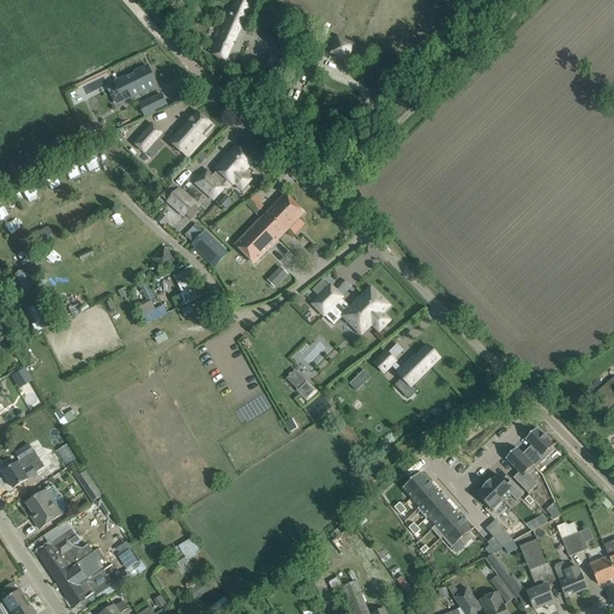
[(254,0),(232,0),(209,53),(232,66),(242,42),(241,38),(257,1),(254,0)]
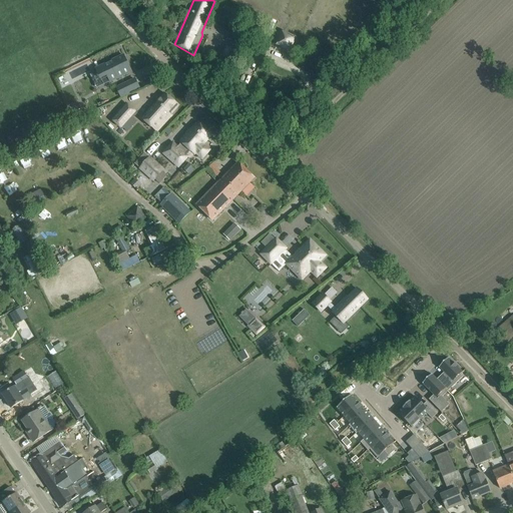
[(299,41),(279,32),(274,43),(294,52),(299,41)]
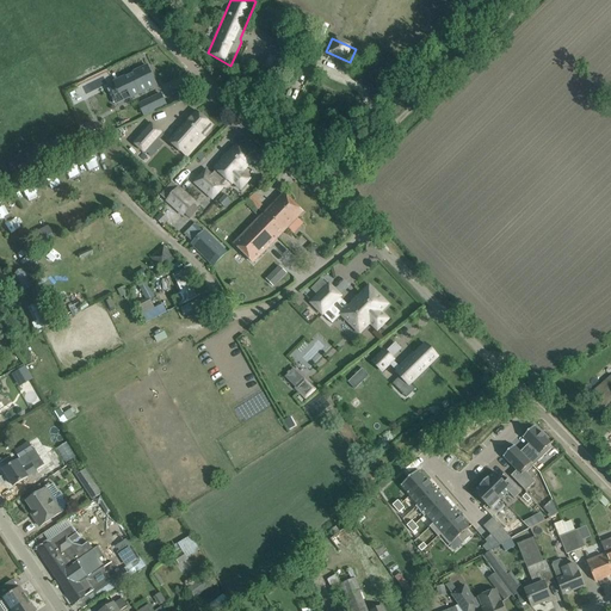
[(127,91),(130,98),(156,86),(148,67),(115,82),(121,93),(127,91)]
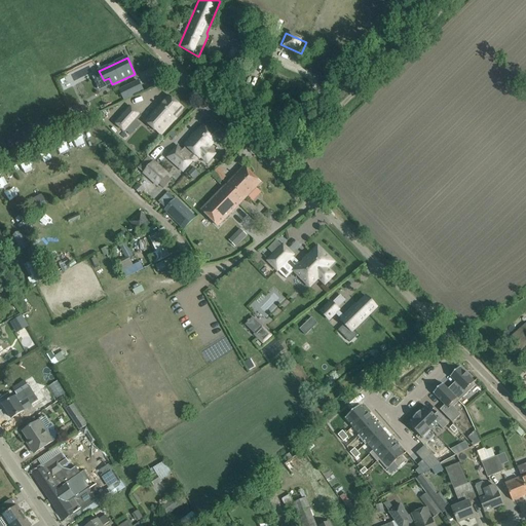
[(215,69),(210,65),(204,72),(210,75),(215,69)]
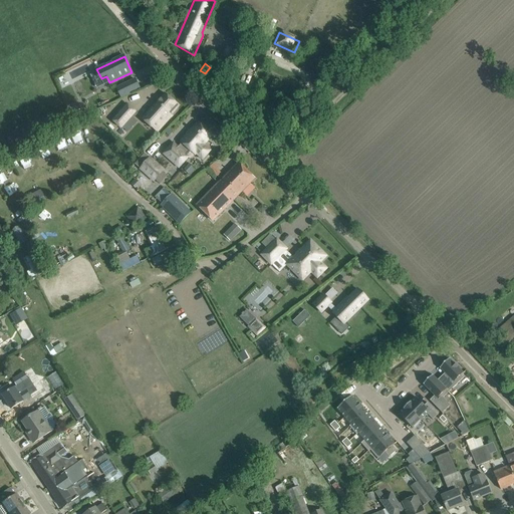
[(121,97),(140,88),(136,79),(117,88),(121,97)]
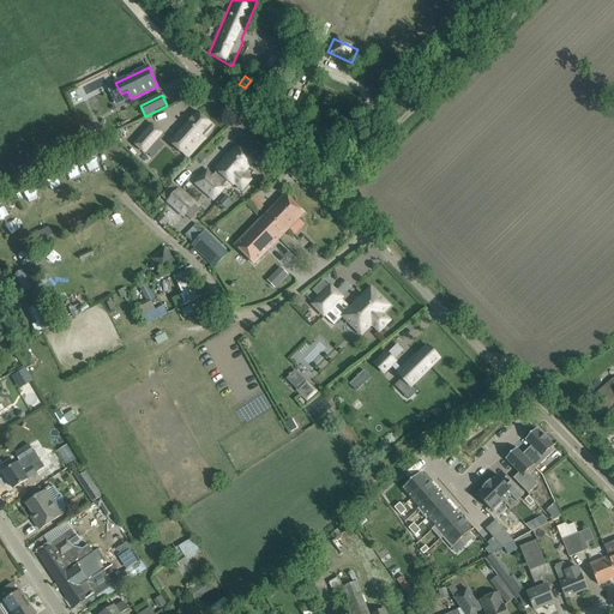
[(289,102),(274,95),(270,103),(287,109),(289,102)]
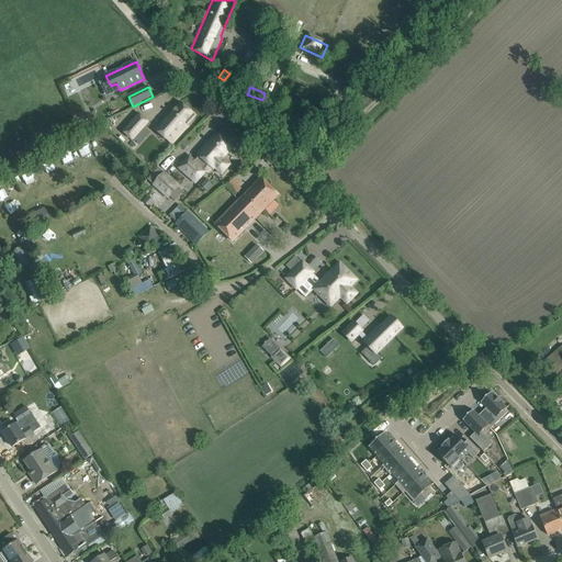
[(155,130),(171,145),(188,126),(186,125),(194,115),(180,102),(155,130)]
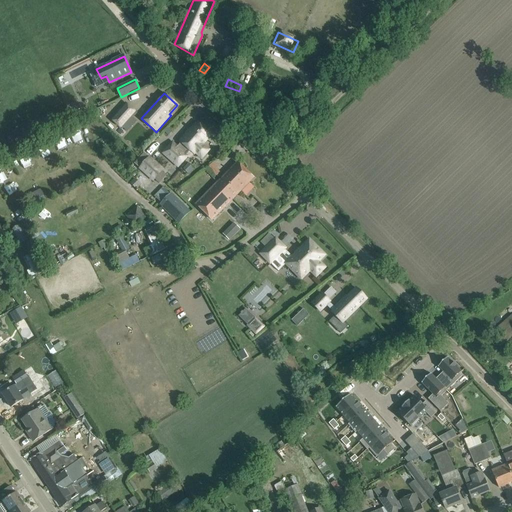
[(137,113),(126,103),(112,119),(122,129),(137,113)]
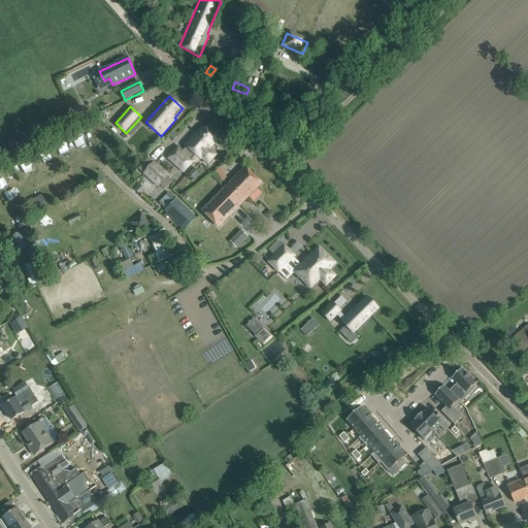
[(218,139),(204,127),(185,147),(186,149),(183,153),(178,149),(169,159),(184,171),(193,162),(192,161),(197,156),(200,159),(201,157),(208,163),(216,155),(208,150),(218,139)]
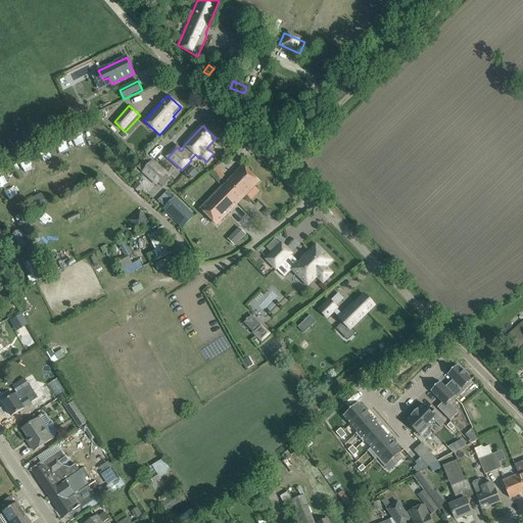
[(141,173),(156,186),(169,174),(158,164),(154,161),(155,160),(153,159),(141,173)]
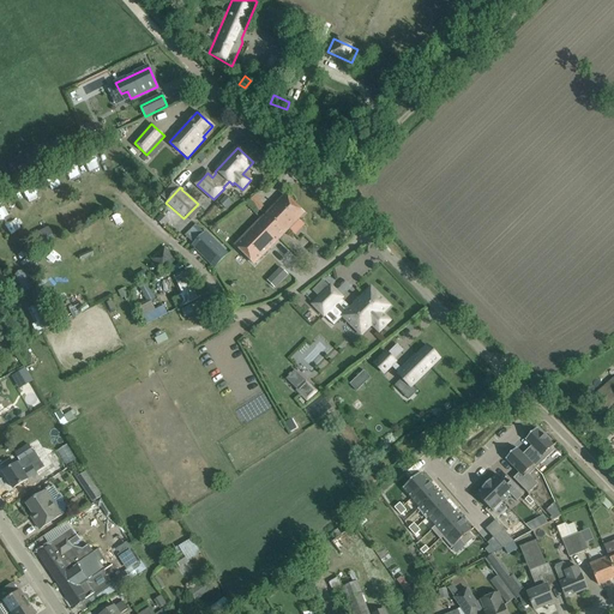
[(18,194),(23,205),(32,200),(28,191),(18,194)]
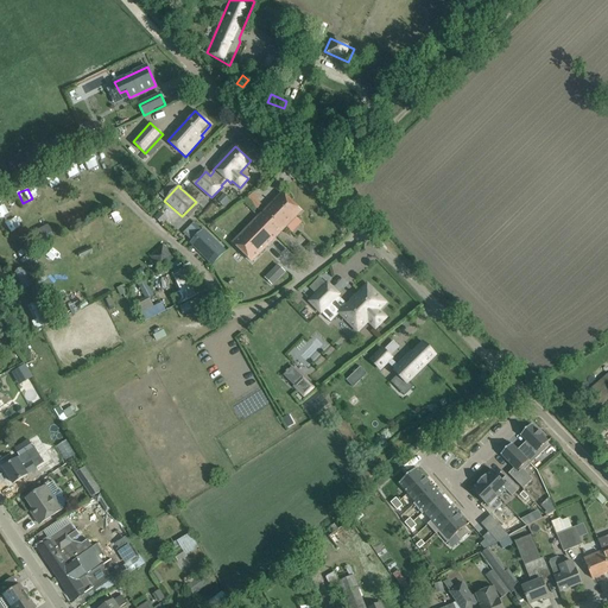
[(252,261),(292,221),(301,211),(283,194),(234,244),(252,261)]
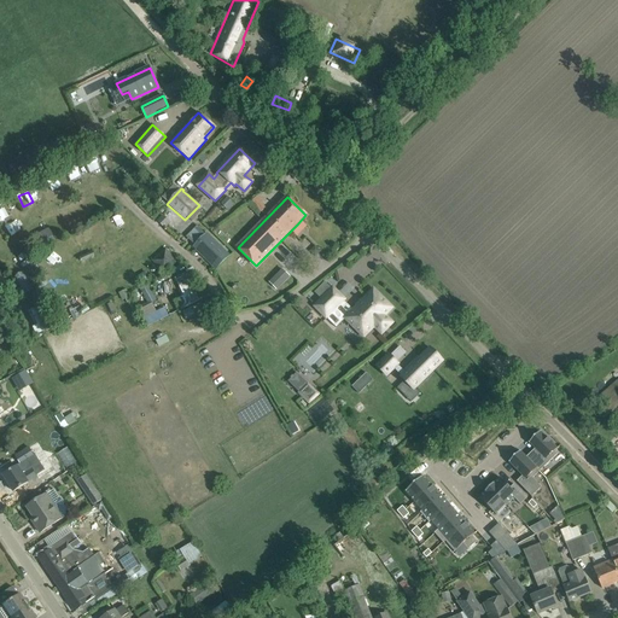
[(255,198),(248,205),(258,216),(266,208),(255,198)]
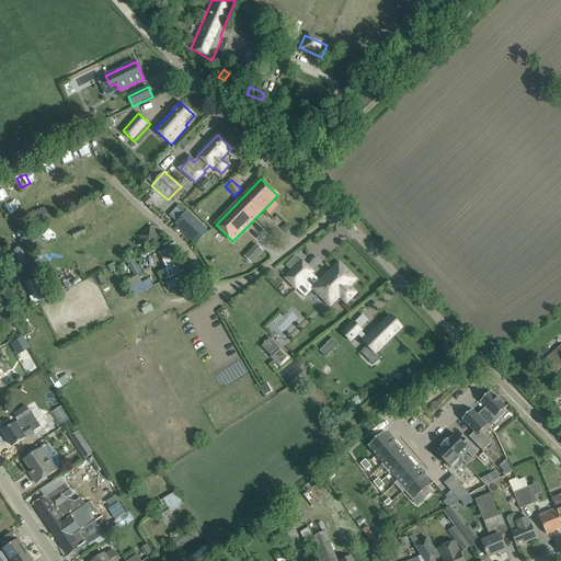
[(174,225),(196,245),(209,232),(189,212),(186,213),(179,205),(170,215),(176,222),(174,225)]
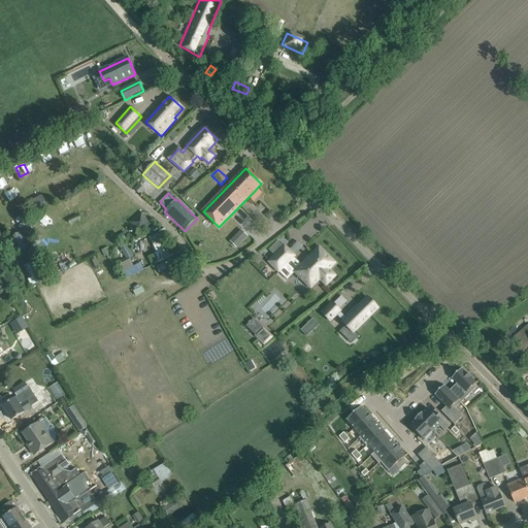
[(38,202),(28,207),(31,215),(45,206),(42,200),(38,202)]
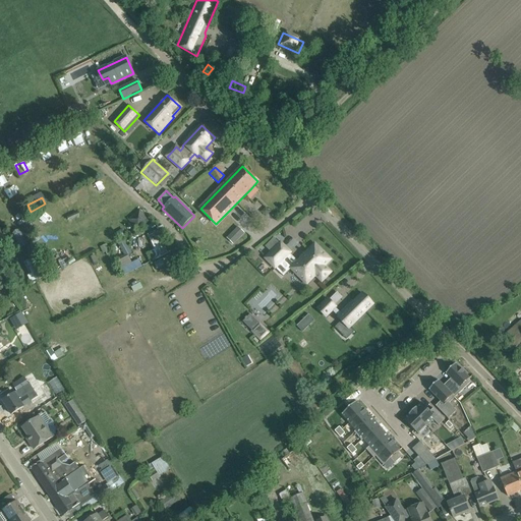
[(267,208),(262,212),(266,217),(271,212),(267,208)]
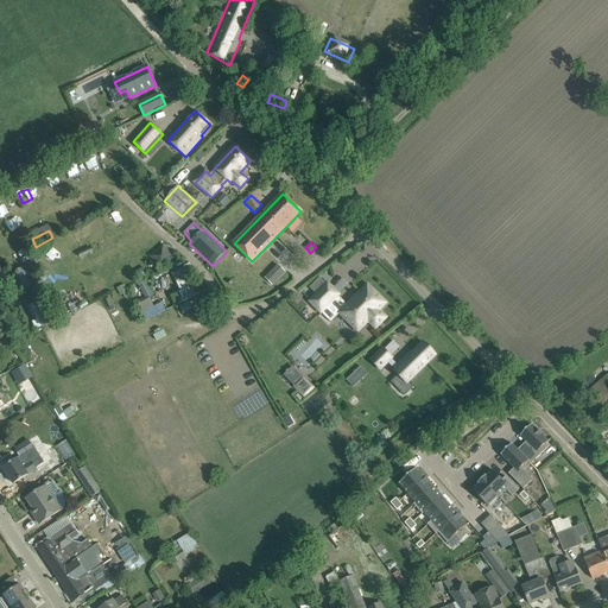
[(150,255),(160,268),(175,258),(164,245),(150,255)]
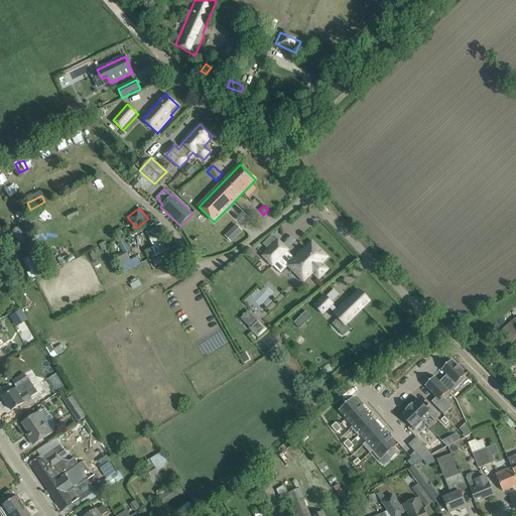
[(236,226),(229,233),(235,238),(242,231),(236,226)]
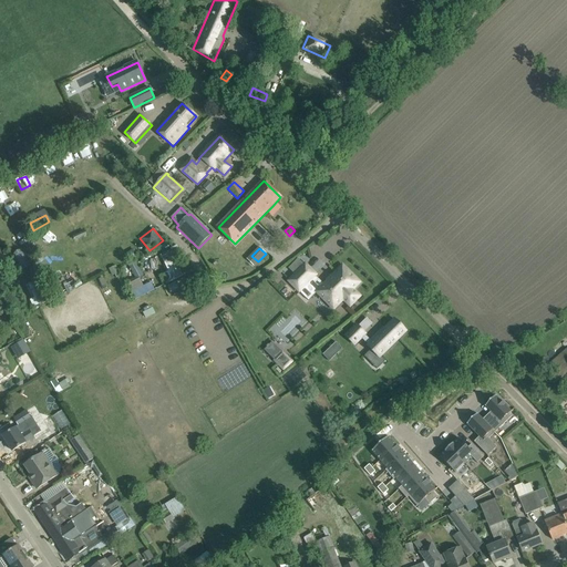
[(184,276),(175,258),(165,264),(168,271),(160,277),(164,286),(184,276)]
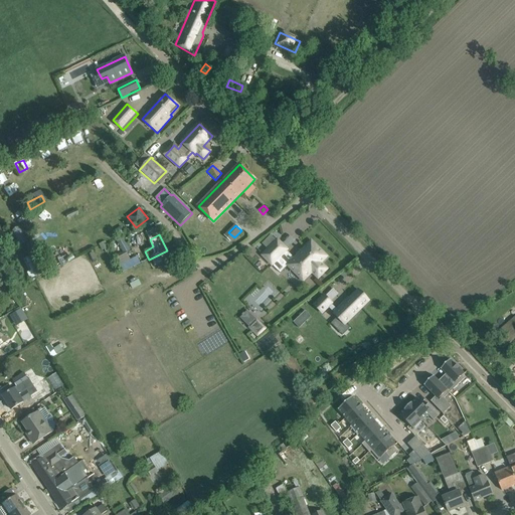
[(131,250),(124,238),(117,241),(124,254),(131,250)]
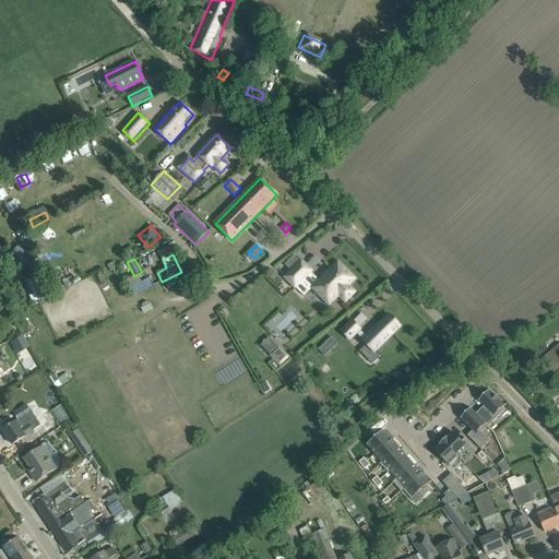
[(312,271),(301,260),(284,277),(295,288),(305,280),(311,272),(312,271)]
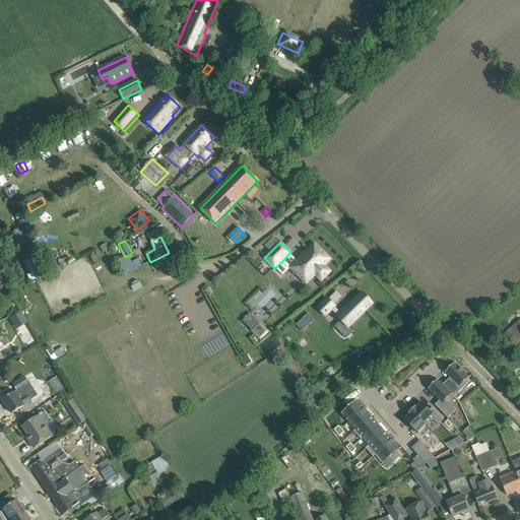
[(289,253),(283,260),(290,267),(290,268),(306,284),(316,274),(321,280),(329,272),(324,266),(330,259),(314,244),(298,260),(289,253)]
